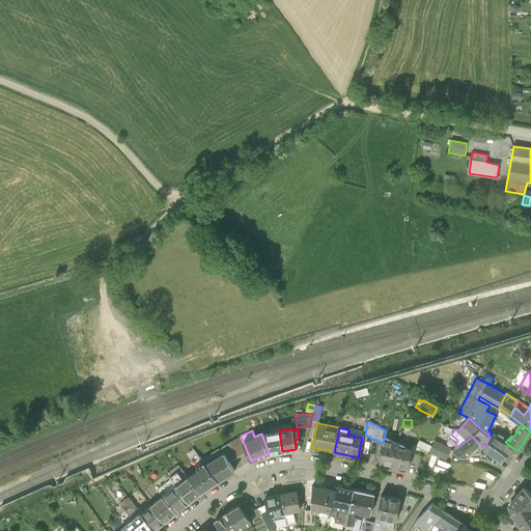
[(269,453),(282,451),(279,430),(271,431),(261,434),(269,453)]
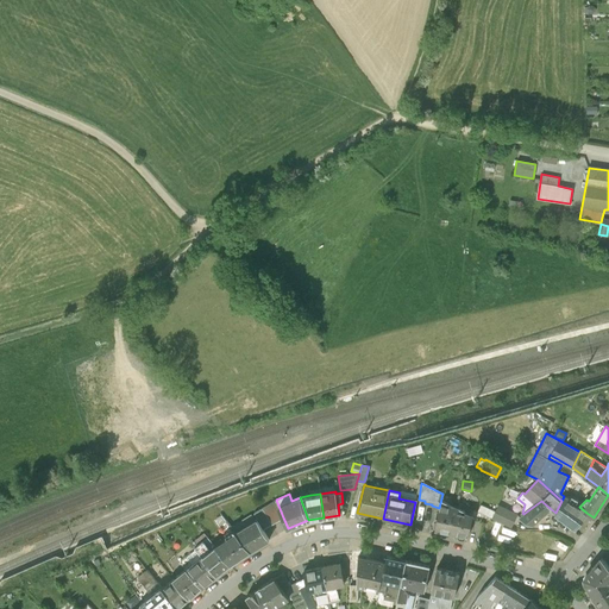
[(564,496),(562,501),(556,513),(554,514),(576,529),(586,513),(579,507),(581,506),(564,496)]
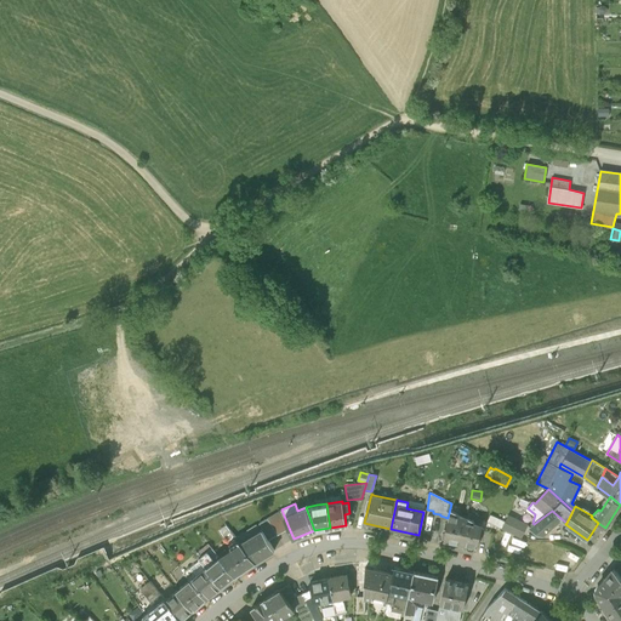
[(258,523),(262,529),(268,539),(289,528),(281,510),(258,523)]
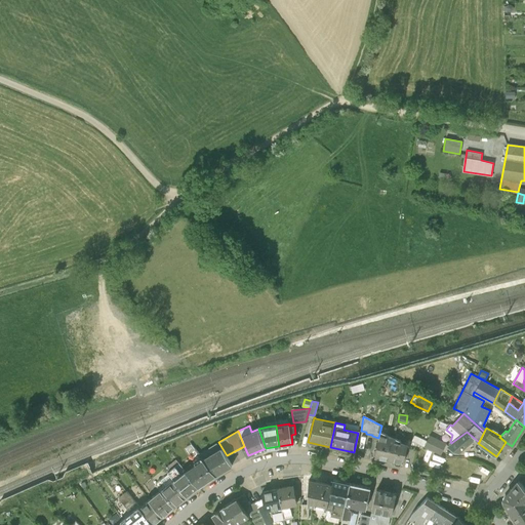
[(458,452),(474,438),(467,432),(448,446),(458,452)]
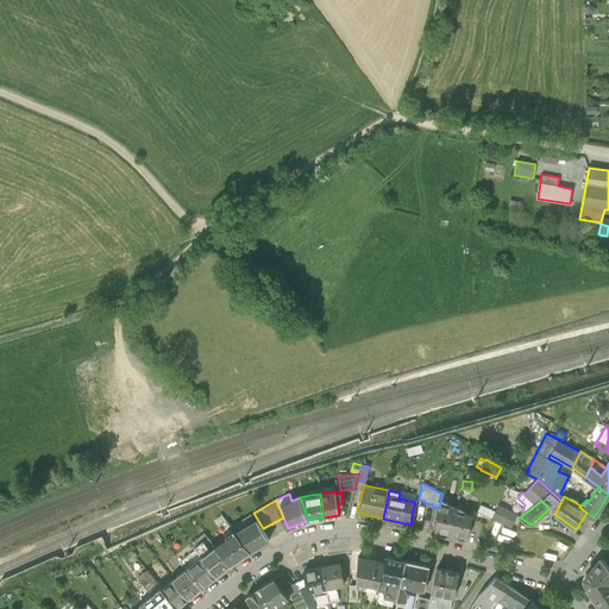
[(439,508),(434,529),(457,534),(459,538),(464,538),(466,537),(468,537),(473,509),(460,502),(458,507),(458,509),(449,504),(440,503),(439,508)]
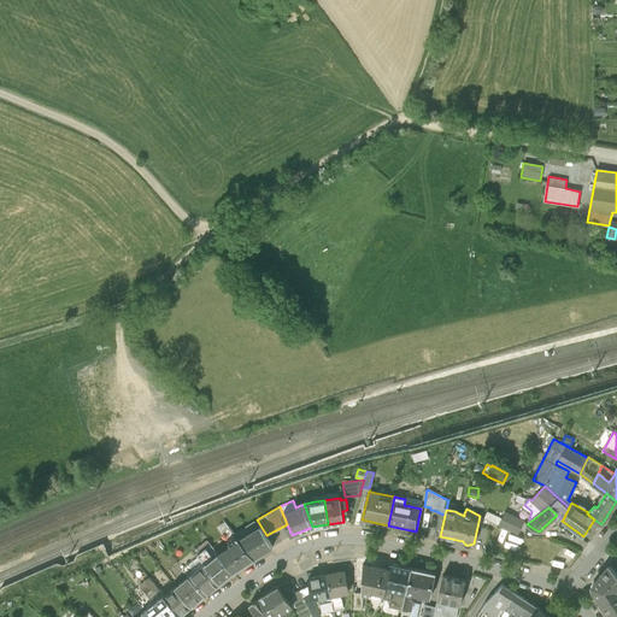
[(488,511),(485,518),(518,534),(521,527),(518,526),(521,519),(507,512),(505,519),(488,511)]
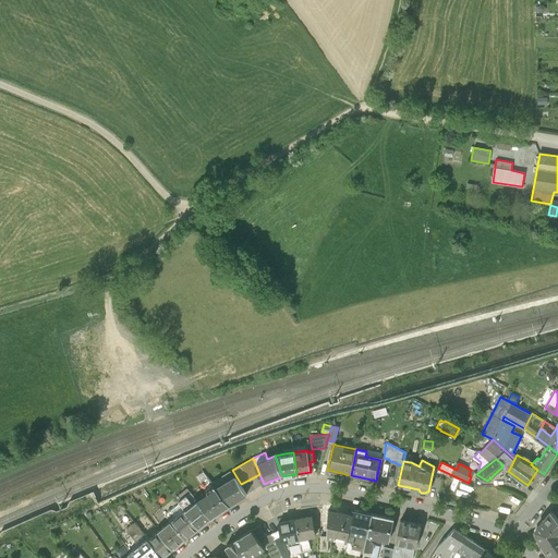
[(232,470),(211,482),(216,487),(235,475),(232,470)]
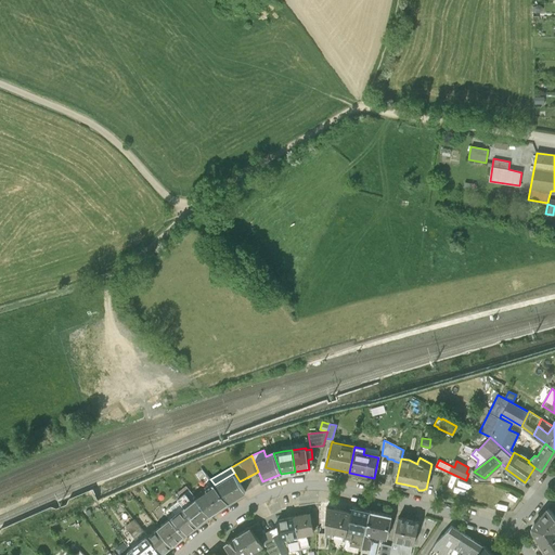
[(204,492),(197,497),(210,513),(228,502),(215,485),(210,479),(202,468),(196,473),(207,487),(209,488),(204,492)]
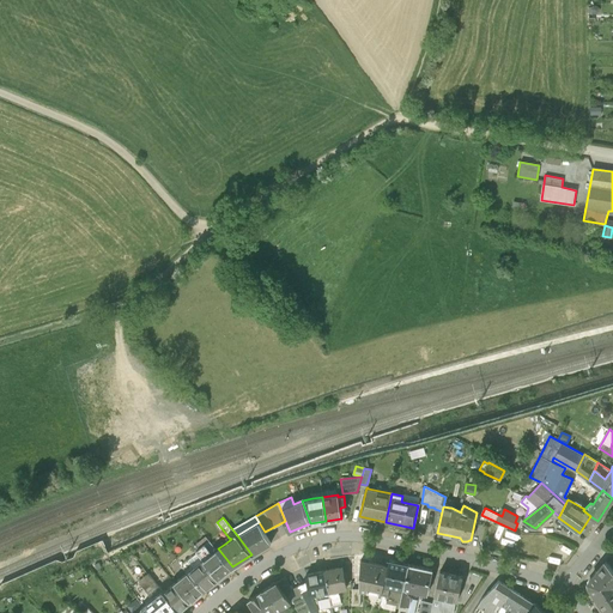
[(271,542),(265,532),(259,522),(237,535),(252,554),(271,542)]
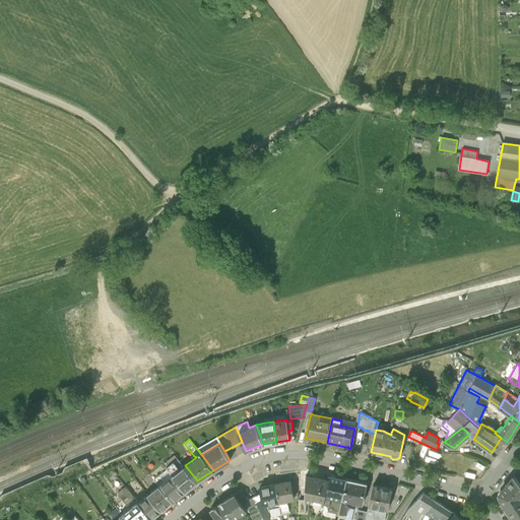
[(163,463),(166,467),(174,461),(180,468),(184,465),(175,454),(163,463)]
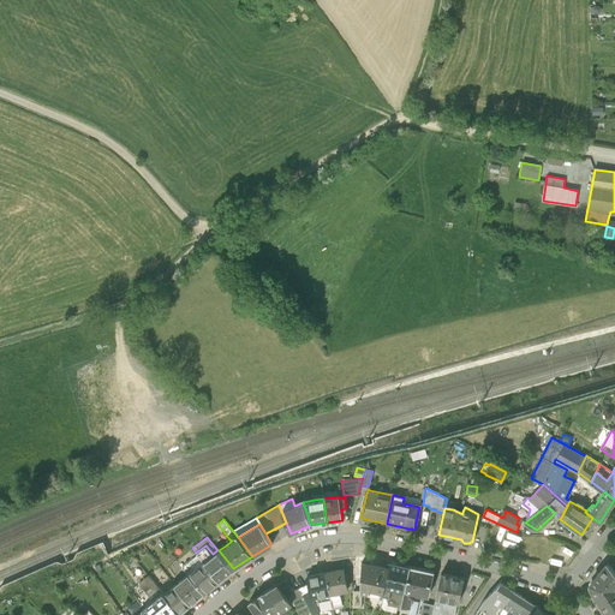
[(197,554),(204,562),(219,580),(233,568),(219,550),(218,550),(213,554),(206,545),(196,553),(197,554)]
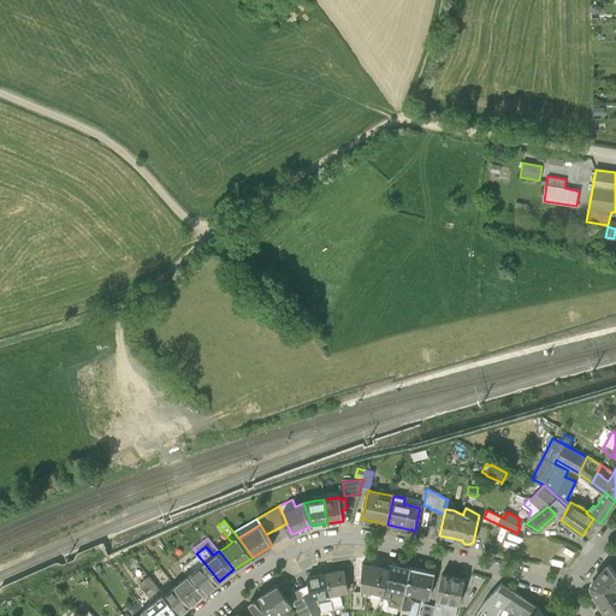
[(205,563),(197,555),(182,568),(189,575),(205,563)]
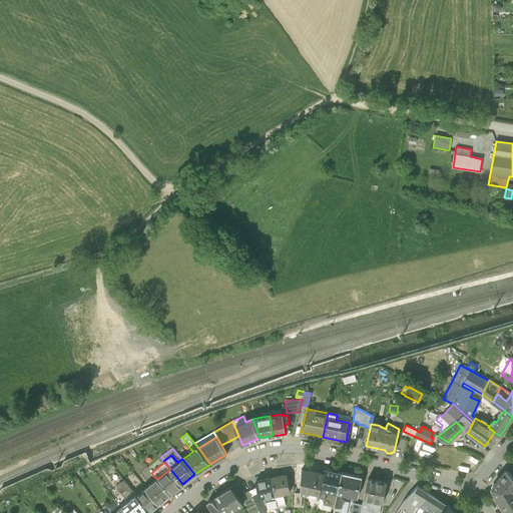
[(170,469),(157,479),(170,494),(182,484),(170,469)]
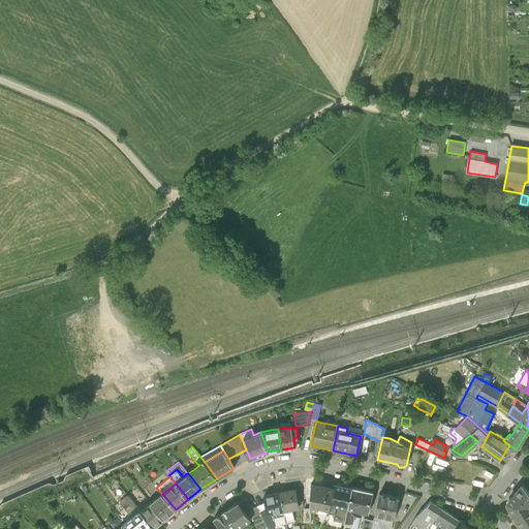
[(336,484),(335,490),(330,510),(329,518),(344,522),(352,487),(336,484)]
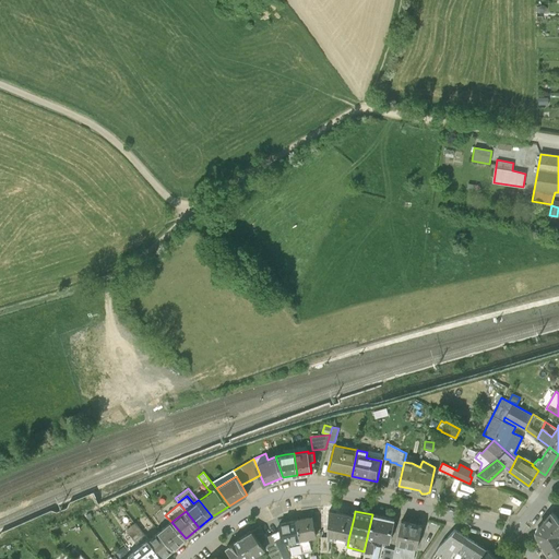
[(537,535),(552,558),(555,558),(558,556),(558,519),(551,511),(536,530),(537,535)]
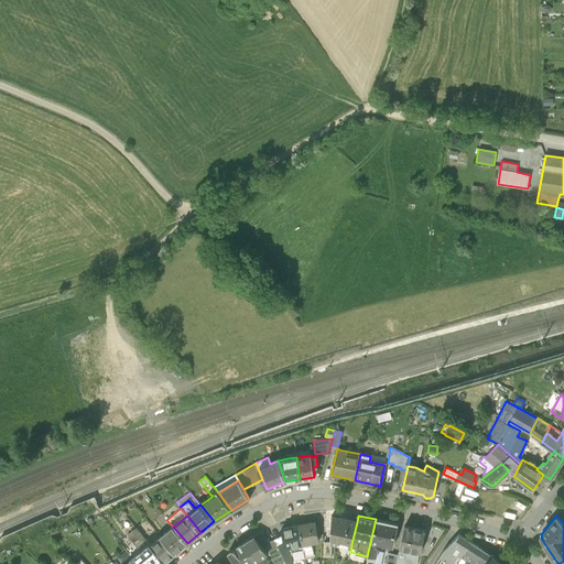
[(338,541),(351,544),(357,522),(332,517),(331,542),(332,542),(337,544),(338,541)]
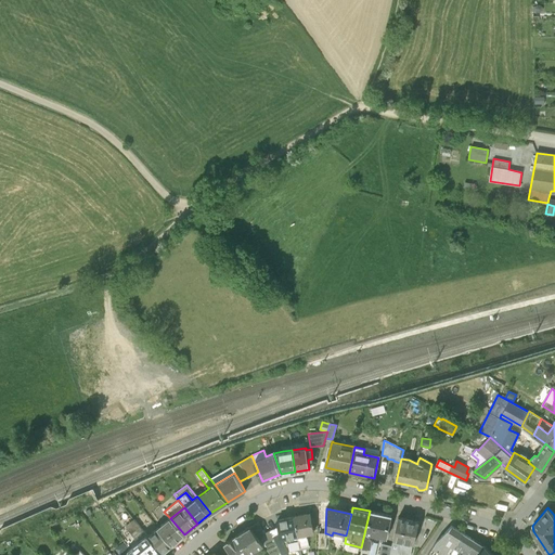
[(390,516),(370,511),(361,547),(361,552),(375,554),(378,541),(371,540),(371,538),(369,538),(370,534),(386,539),(390,516)]
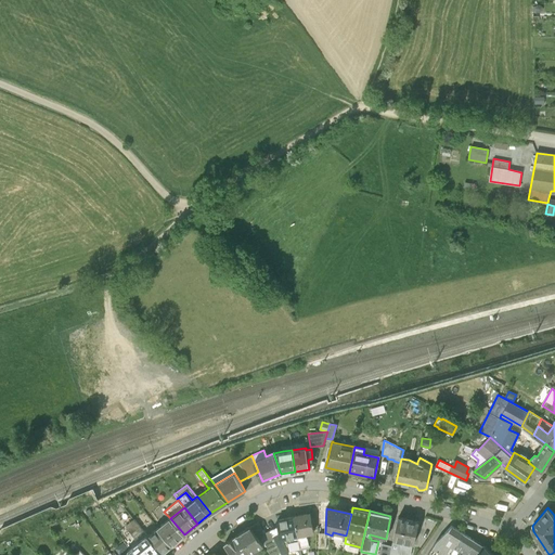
[(310,514),(294,517),(300,547),(309,546),(307,534),(314,533),(310,514)]
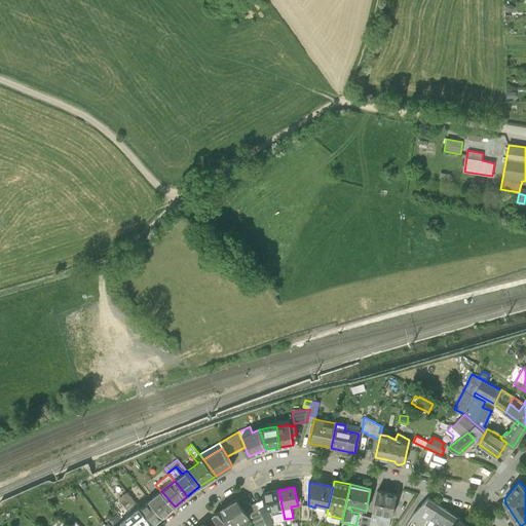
[(274,521),(285,519),(278,490),(278,489),(262,493),(263,498),(266,511),(271,510),(274,521)]
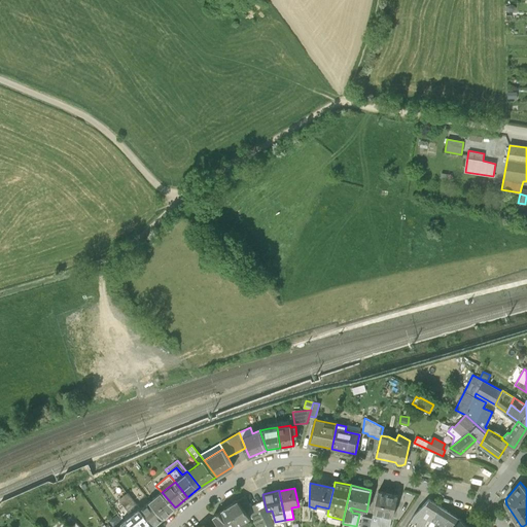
[(397,495),(378,491),(373,512),(388,515),(393,516),(397,495)]
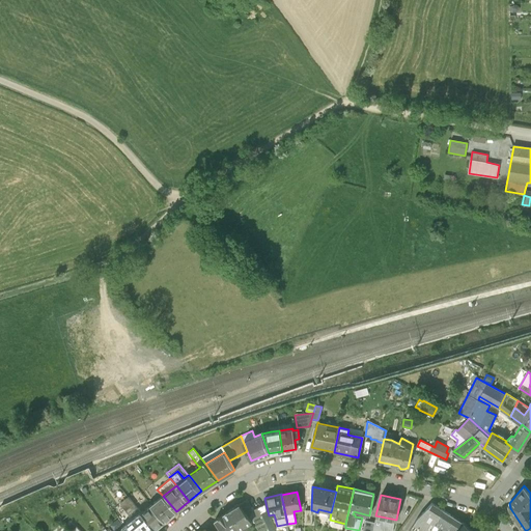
[(136,518),(142,512),(129,496),(120,503),(132,518),(134,515),(136,518)]
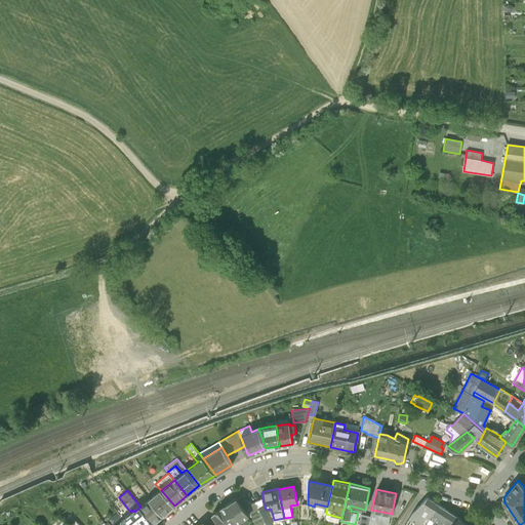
[(161,490),(150,499),(163,515),(174,506),(161,490)]
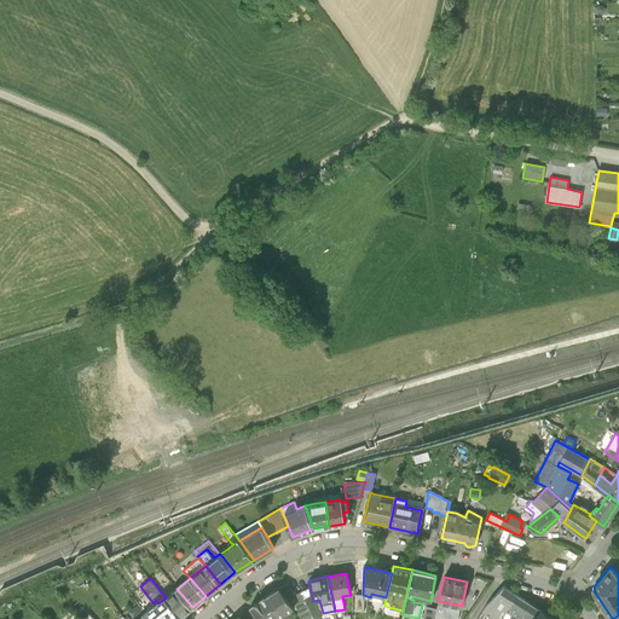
[(265,596),(279,617),(287,612),(298,606),(299,605),(294,595),(295,594),(289,582),(265,596)]
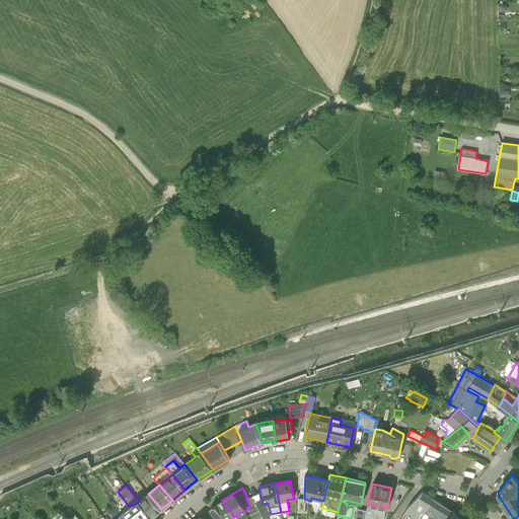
[(263,504),(260,492),(251,496),(263,518),(267,518),(270,518),(263,504)]
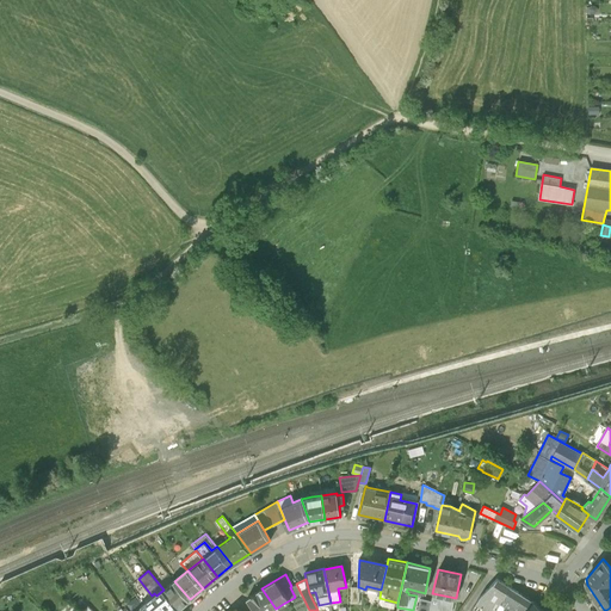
[(493,610),(500,602),(510,587),(497,579),(480,596),(471,610),(493,610)]
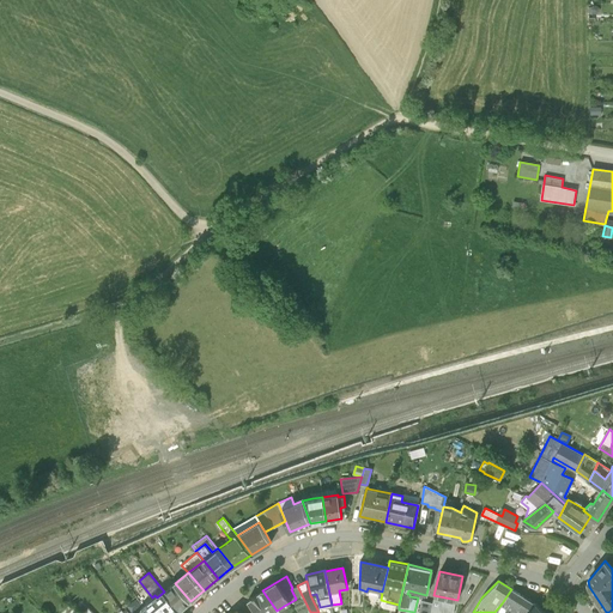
[(175,583),(164,592),(178,612),(190,601),(175,583)]
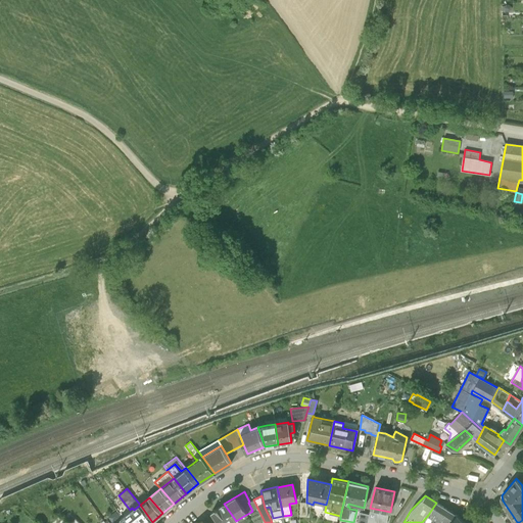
[(251,512),(256,522),(265,522),(253,500),(249,502),(248,503),(252,511),(251,512)]
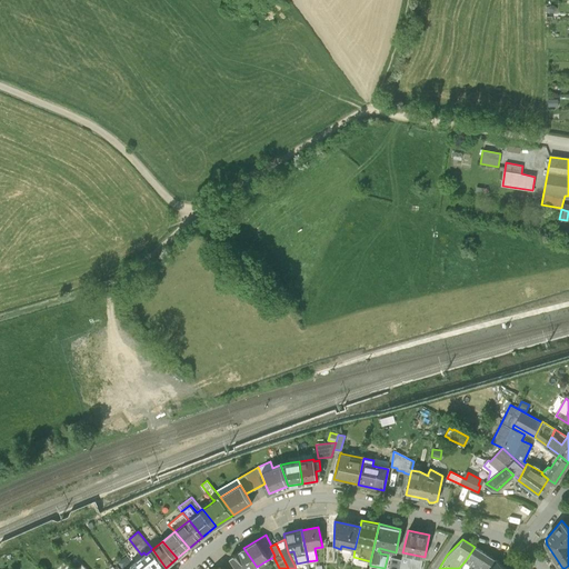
[(488,568),(497,560),(475,547),(466,560),(476,567),(473,568),(488,568)]
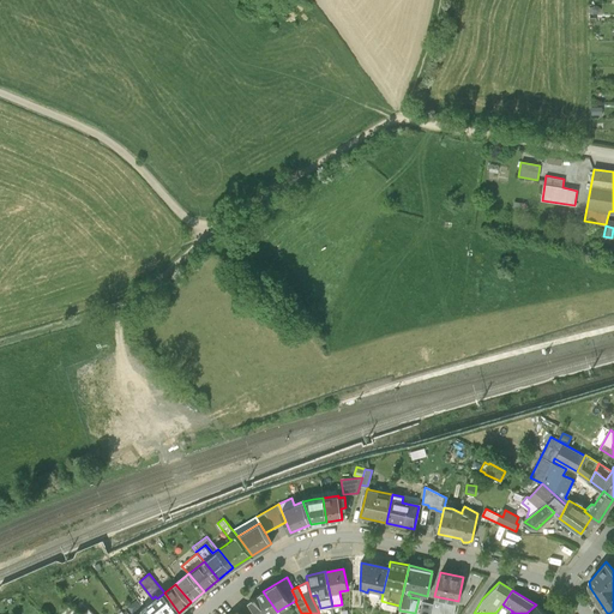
[(256,613),(274,613),(277,612),(263,591),(248,602),(256,613)]
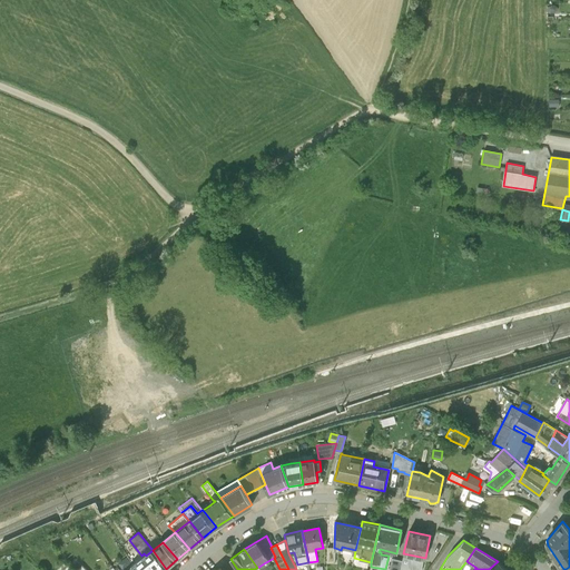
[(146,556),(133,568),(134,569),(164,569),(166,569),(153,550),(146,556)]
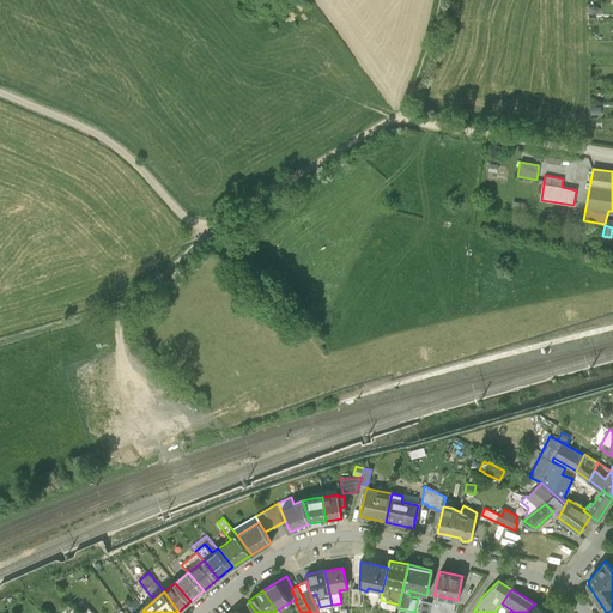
[(450,602),(451,599),(434,595),(432,604),(430,612),(439,612),(447,612),(453,612),(455,604),(450,602)]
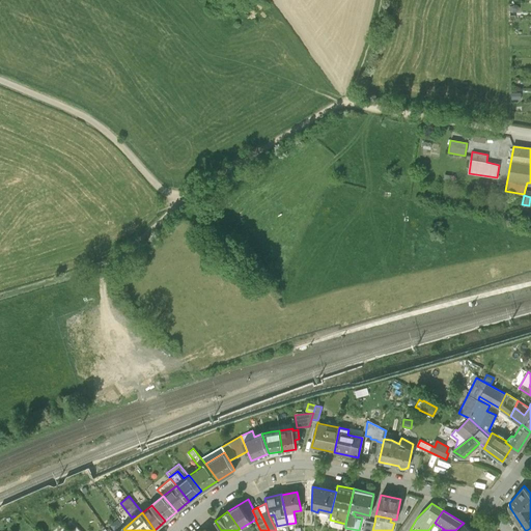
[(362,530),(372,530),(374,523),(365,520),(362,530)]
